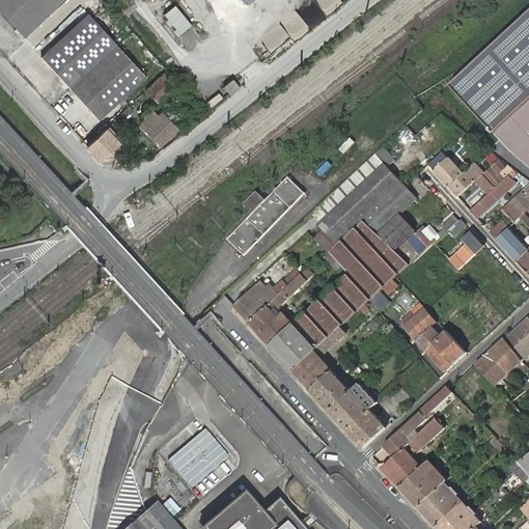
[(0,11),(23,36),(60,0),(0,0),(0,11)]
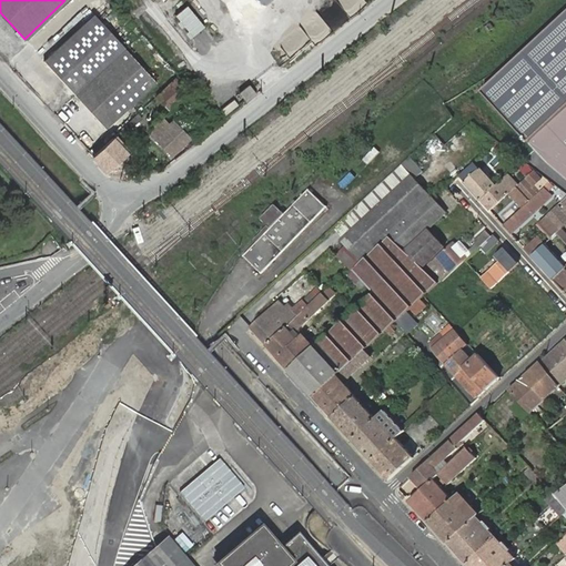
[(183,3),(169,14),(187,36),(200,24),(183,3)]
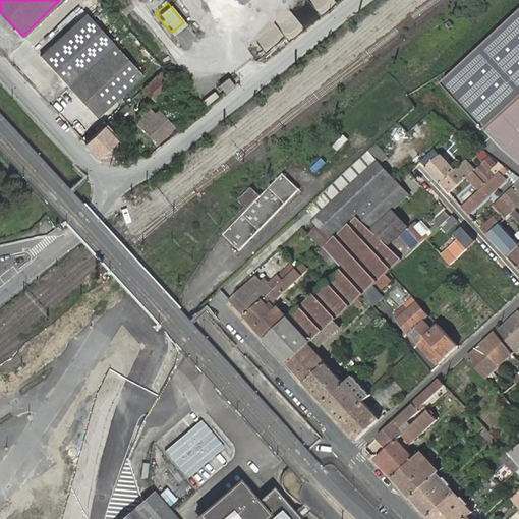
[(274,19),(289,37),(301,26),(286,9),(274,19)]
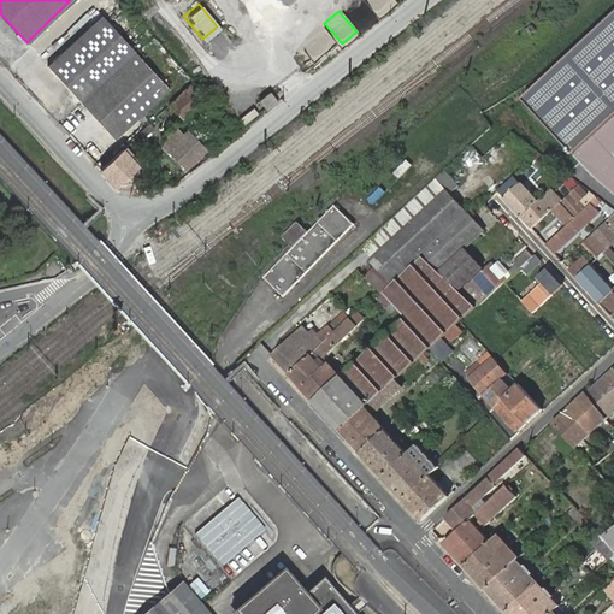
[(101,13),(46,63),(112,137),(167,87),(101,13)]
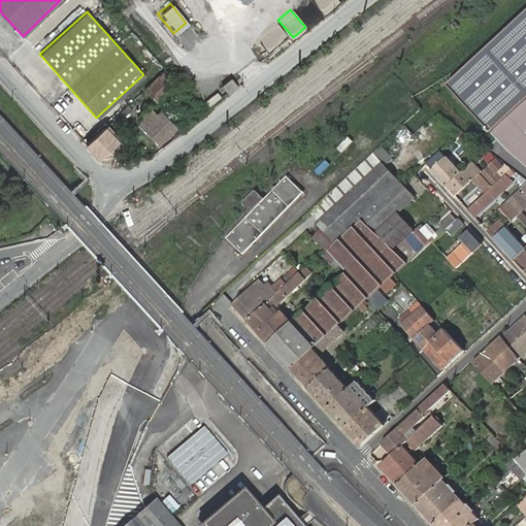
[(505,152),(525,166),(525,11),(486,45),(446,81),(488,128),(505,152)]
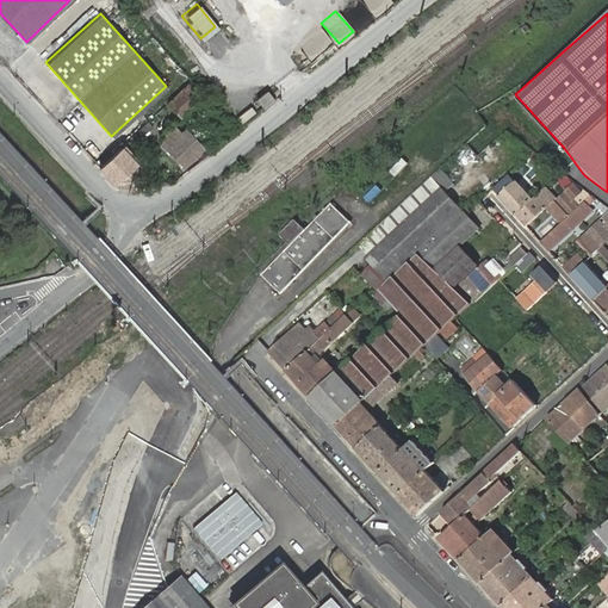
[(198,95),(187,85),(186,82),(166,100),(179,115),(198,95)]
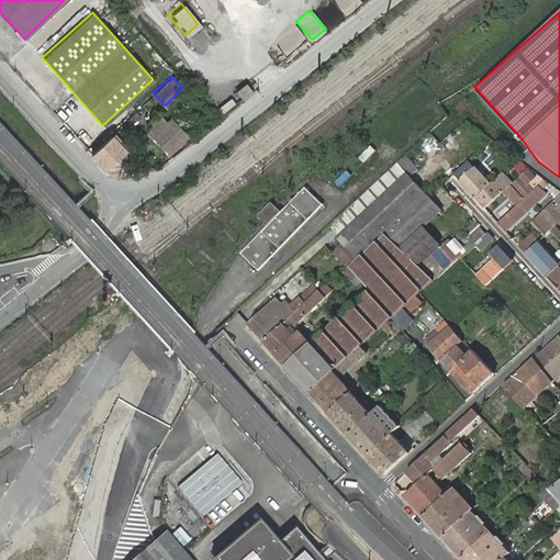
[(242,99),(252,90),(245,81),(234,89),(242,99)]
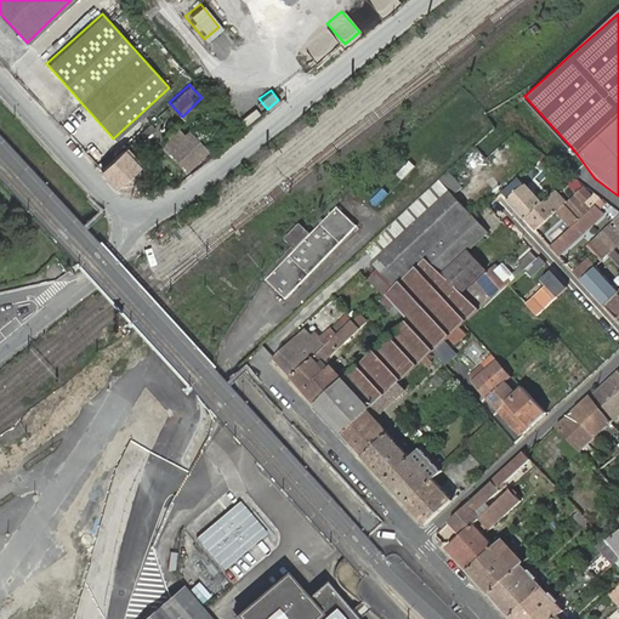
[(100,168),(114,185),(142,159),(136,154),(138,152),(131,146),(152,128),(148,123),(100,168)]
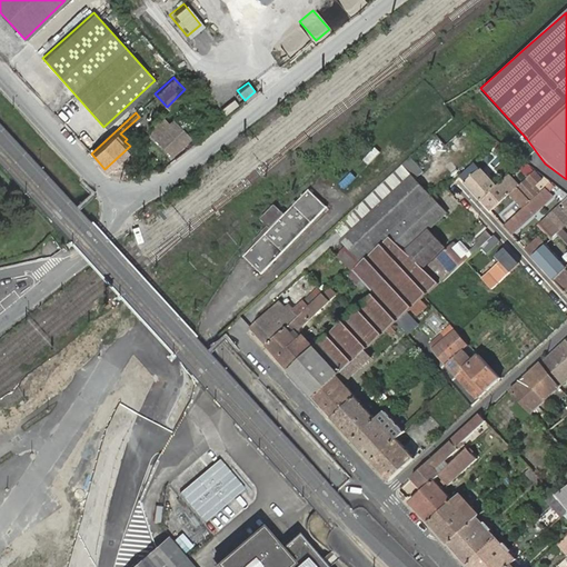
[(449,122),(456,130),(460,127),(466,121),(459,113),(449,122)]
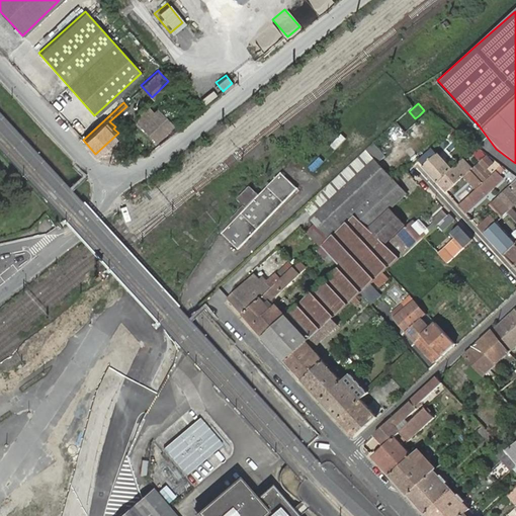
[(142,108),(137,113),(135,120),(154,140),(172,123),(155,106),(152,109),(146,104),(142,108)]
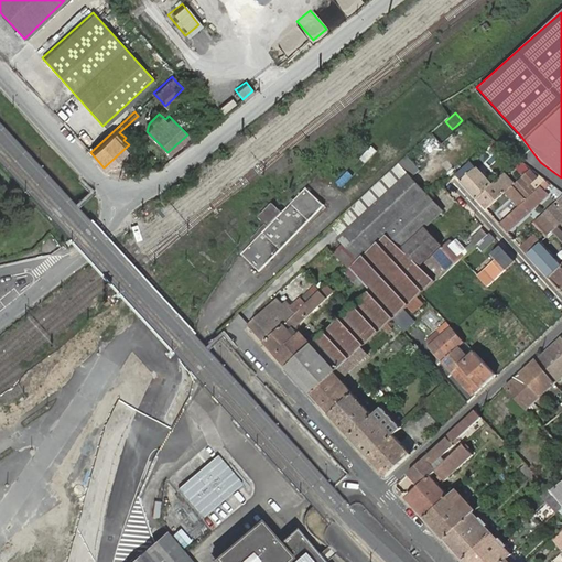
[(397,161),(330,224),(339,234),(407,171),(397,161)]
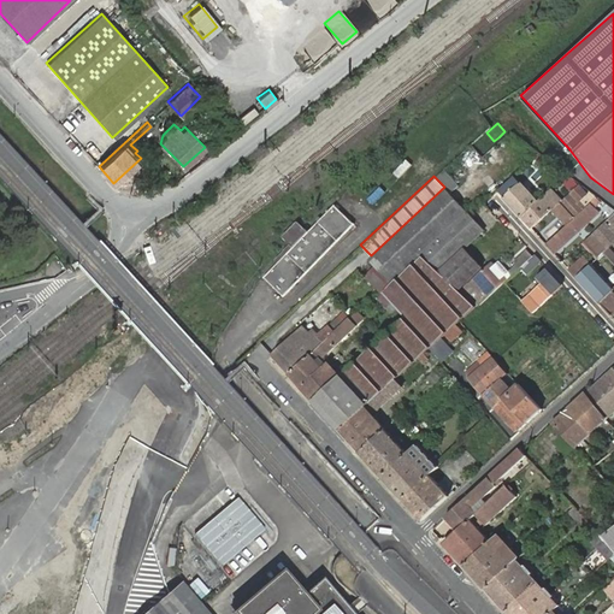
[(571,178),(564,183),(570,189),(576,183),(571,178)]
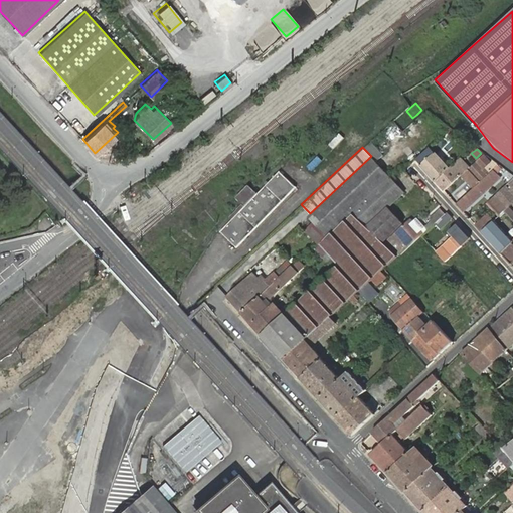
[(433,150),(418,164),(434,179),(448,166),(442,160),(436,153),(433,150)]
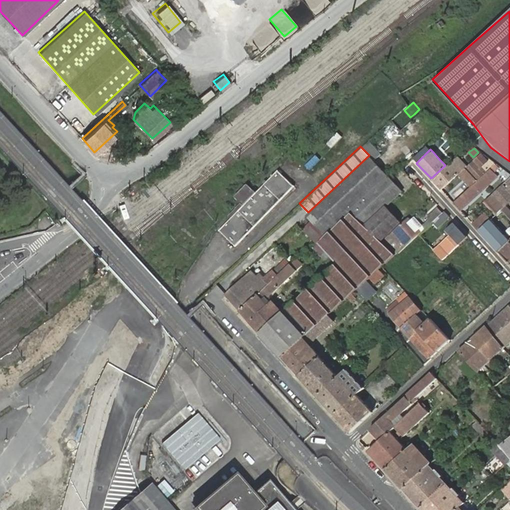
[(484,171),(489,167),(484,161),(486,159),(480,152),(463,166),(475,178),(483,171),(484,171)]
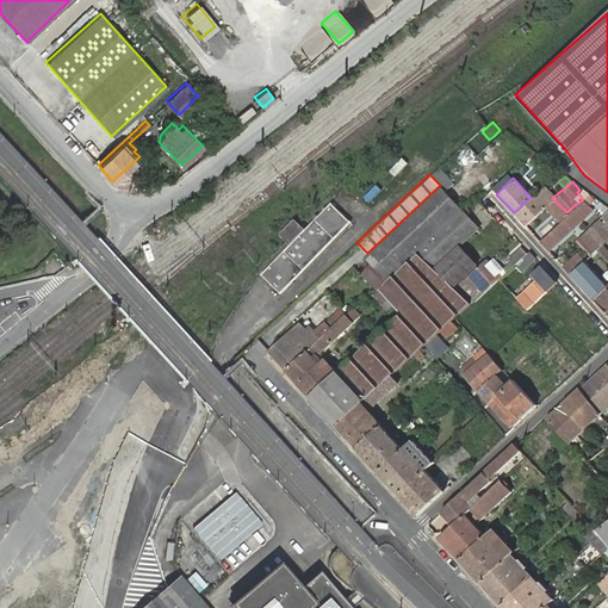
[(440,185),(367,253),(364,255),(388,279),(416,253),(415,248),(460,208),(440,185)]
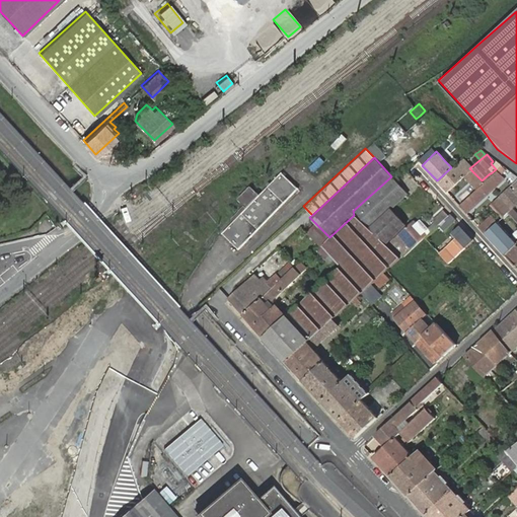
[(451,167),(437,180),(445,191),(463,174),(464,173),(465,172),(469,168),(461,158),(455,163),(451,167)]
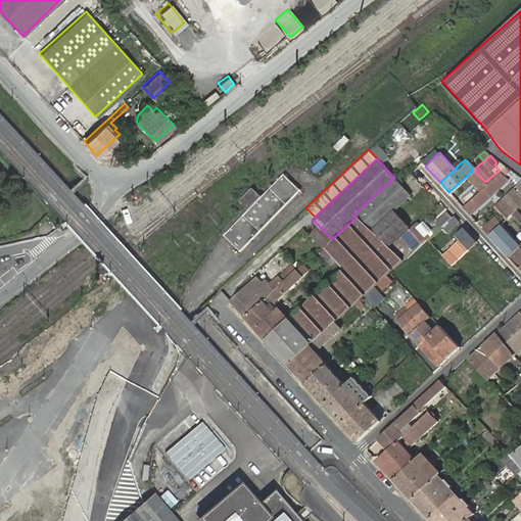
[(500,171),(505,166),(499,161),(496,162),(494,164),(500,171)]
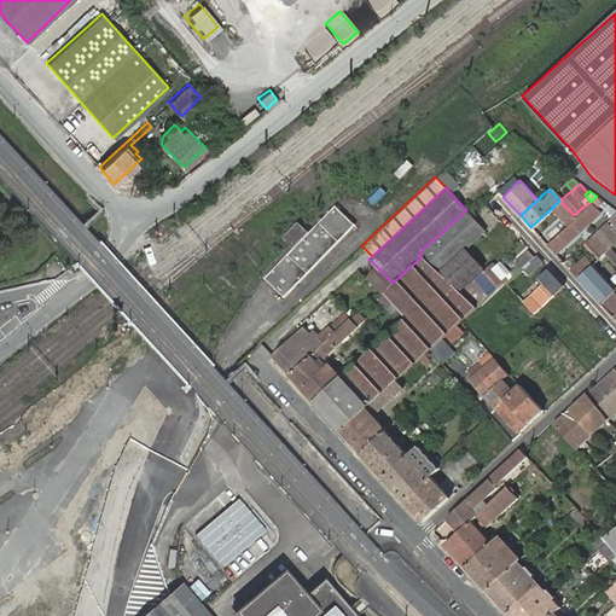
[(600,201),(597,196),(591,202),(585,207),(546,243),(553,251),(598,210),(594,207),(600,201)]
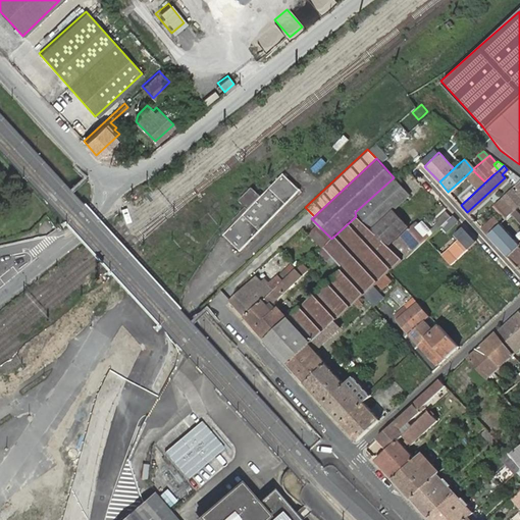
[(484,182),(472,169),(468,173),(467,174),(466,175),(477,188),(484,182)]
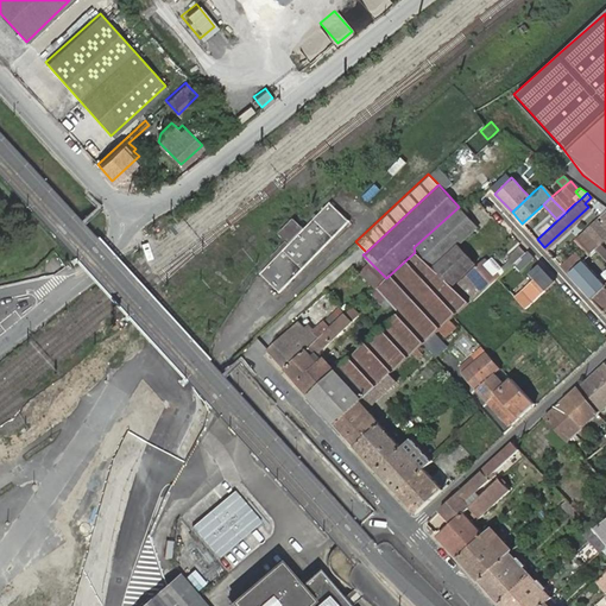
[(291,216),(277,232),(285,240),(284,240),(288,244),(259,273),(278,292),(349,219),(329,200),(304,227),(301,223),(300,225),(291,216)]
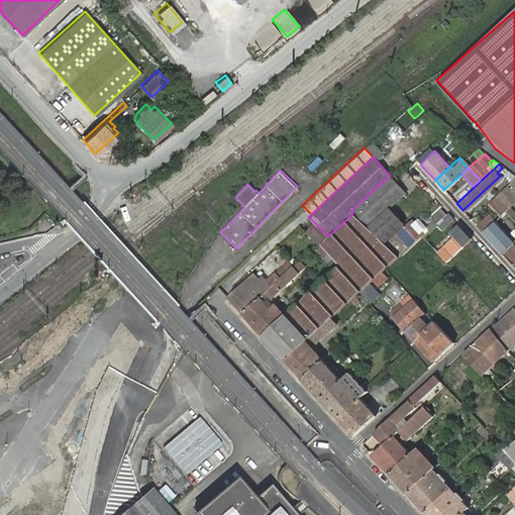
[(328,236),(320,244),(338,264),(373,232),(381,241),(402,222),(387,206),(404,191),(393,179),(396,176),(393,172),(390,176),(351,210),(352,214),(328,236)]
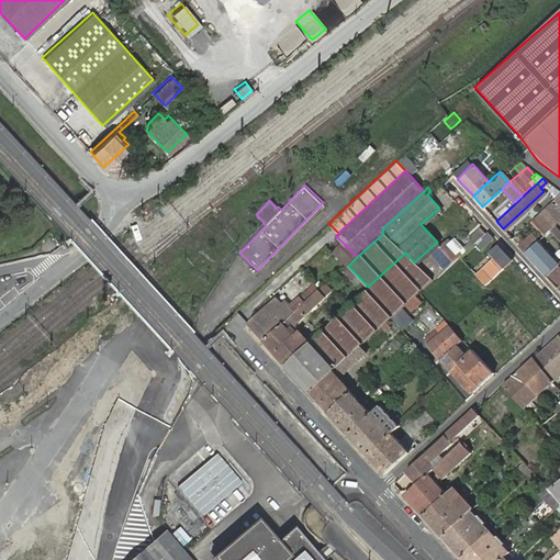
[(559,216),(559,191),(549,201),(538,211),(536,213),(532,219),(545,232),(548,228),(550,227),(551,225),(553,224),(559,216)]
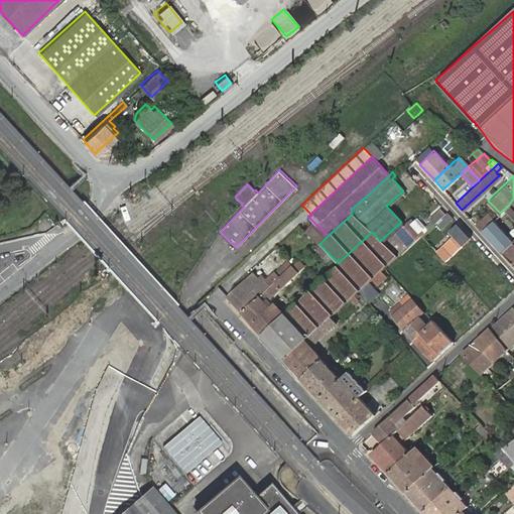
[(505,209),(503,210),(513,221),(513,212),(508,206),(506,207),(505,209)]
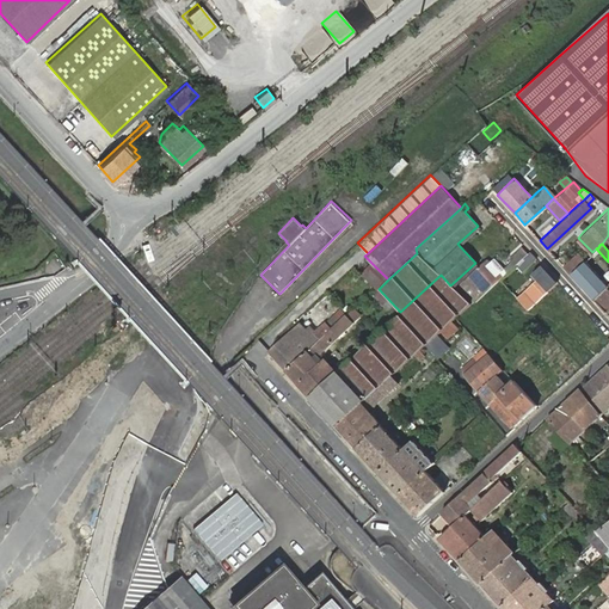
[(484,259),(477,265),(456,284),(460,288),(465,283),(474,293),(469,296),(472,299),(473,300),(498,277),(515,263),(527,252),(520,246),(508,257),(511,260),(497,272),(494,275),(484,264),(486,262),(484,259)]
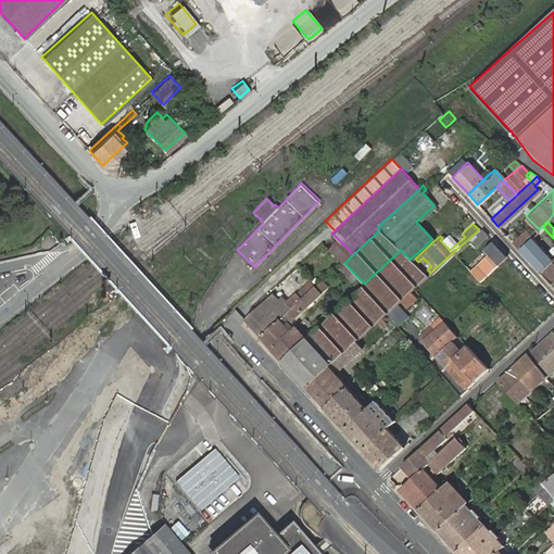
[(553,238),(542,226),(539,229),(544,236),(543,238),(548,242),(550,241),(553,246),(553,238)]
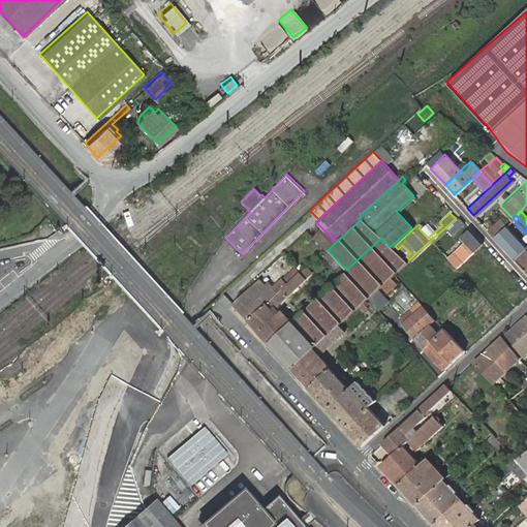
[(456,218),(445,227),(451,233),(462,222),(457,217),(456,218)]
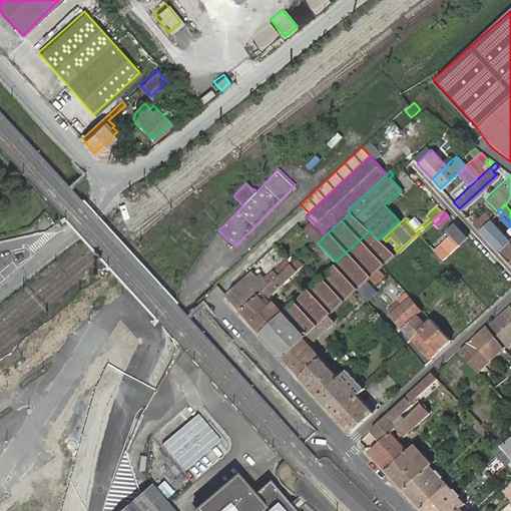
[(483,213),(473,223),(478,229),(488,219),(490,218),(485,212),(483,213)]
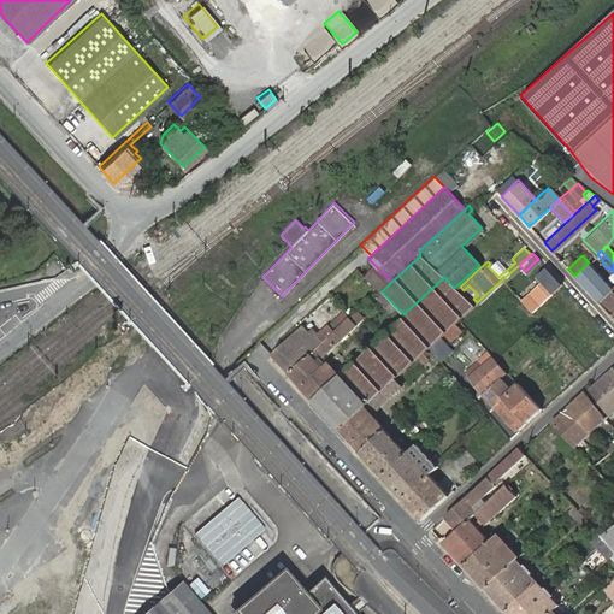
[(586,264),(574,276),(597,300),(612,287),(592,266),(596,263),(592,259),(589,263),(586,264)]
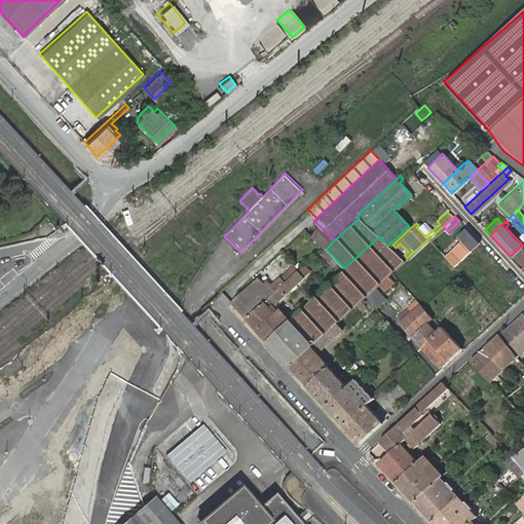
[(427,234),(418,225),(416,227),(425,236),(427,234)]
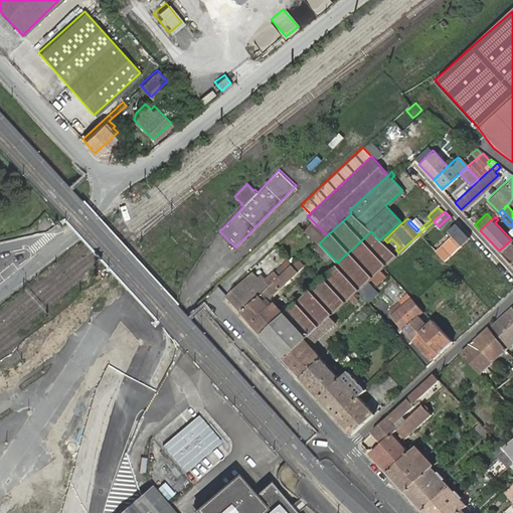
[(455,222),(447,230),(451,234),(435,249),(444,259),(469,236),(455,222)]
